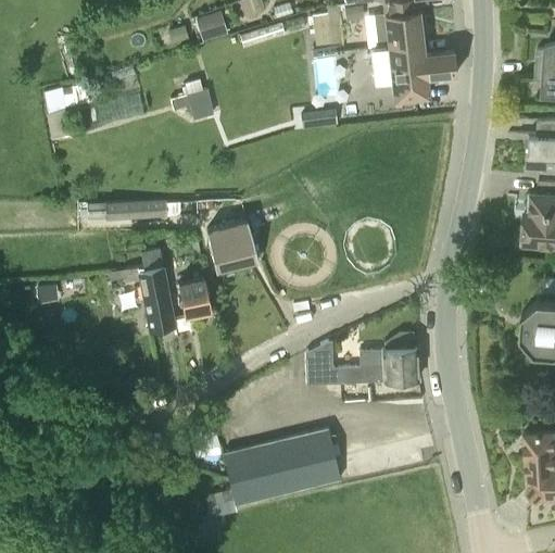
[(418,0),(392,0),(383,1),(389,47),(424,42),(418,0)]
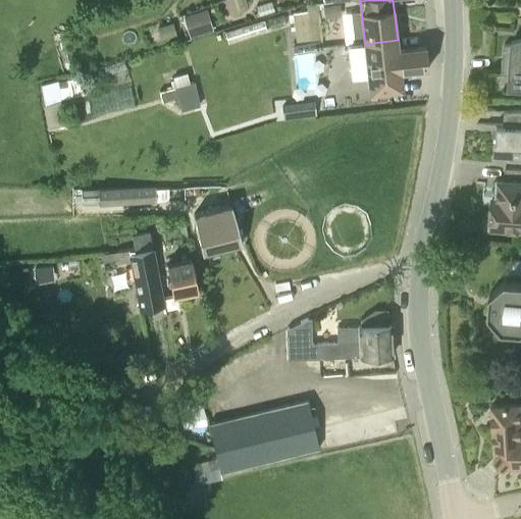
[(322,44),(318,5),(308,6),(309,13),(294,15),(294,17),(291,17),(292,34),(296,34),(297,47),(322,44)]
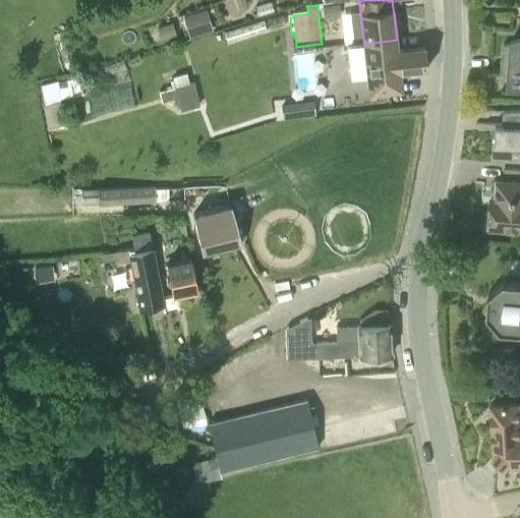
[(325,20),(342,18),(340,5),(324,7),(325,20)]
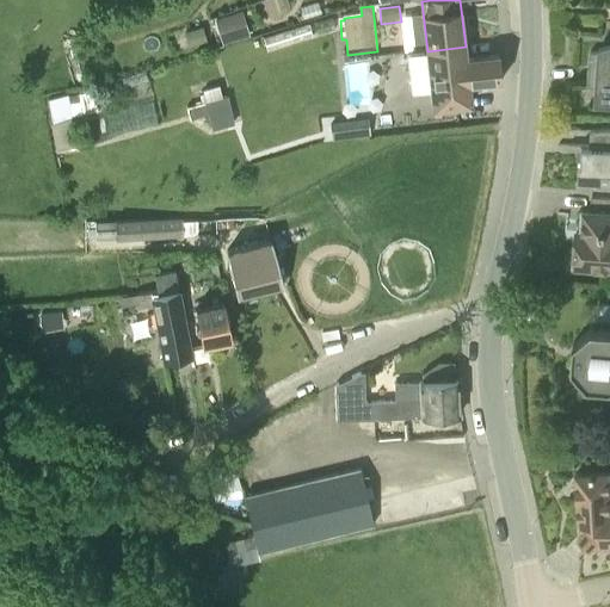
[(244,41),(235,13),(215,20),(223,47),(244,41)]
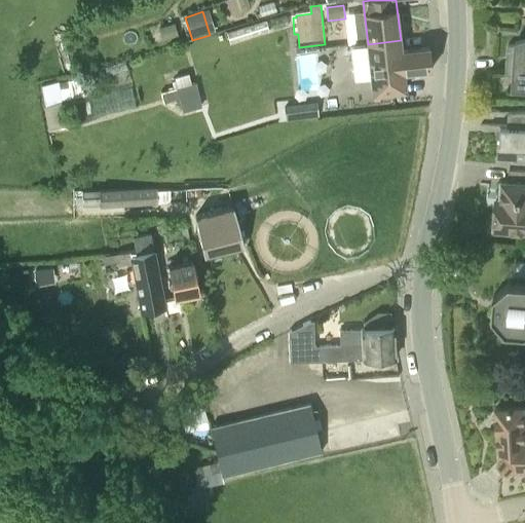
[(85,38),(80,22),(71,25),(76,41),(85,38)]
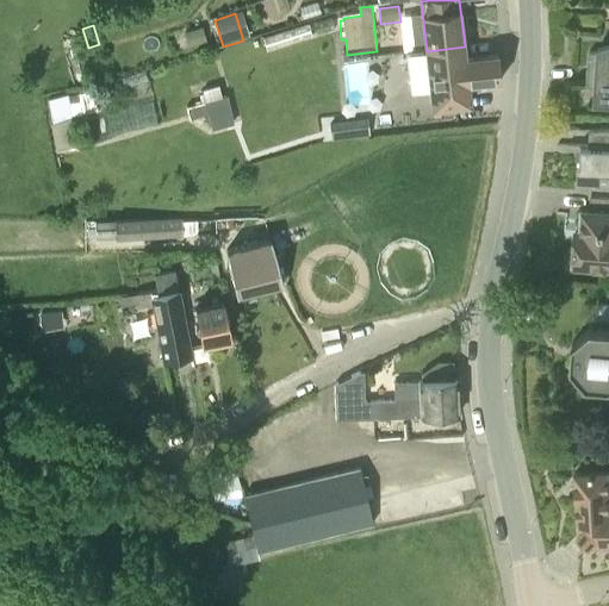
[(191,32),(194,47),(206,43),(202,29),(191,32)]
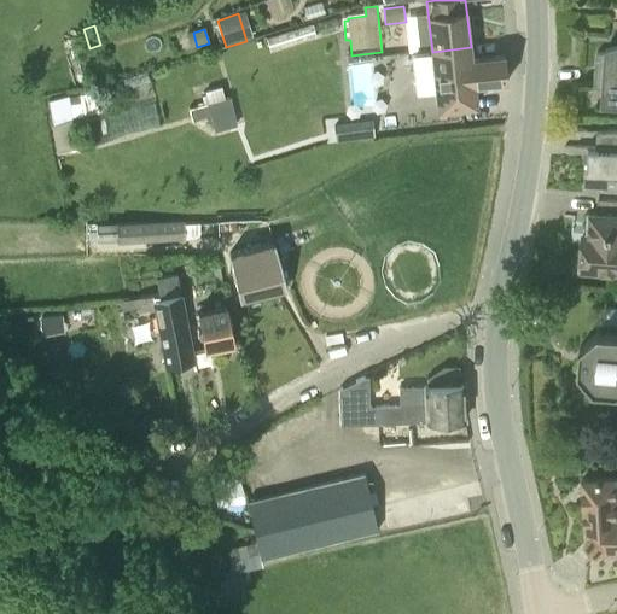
[(417,93),(437,92),(440,112),(477,107),(476,87),(510,83),(506,58),(472,62),(471,47),(432,52),(413,54),(417,93)]
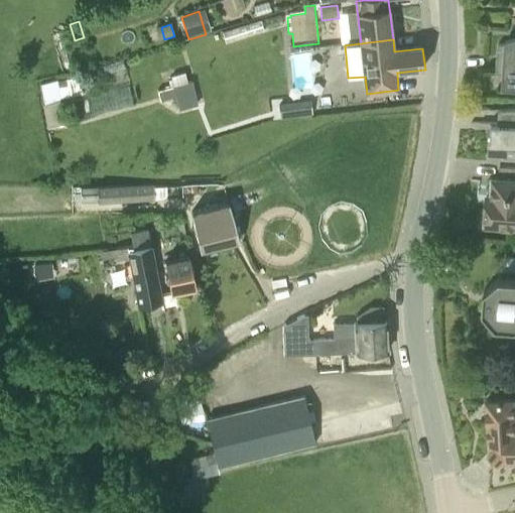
[(514,39),(513,39),(510,40),(507,41),(507,46),(500,45),(497,76),(505,76),(504,78),(514,78),(514,39)]
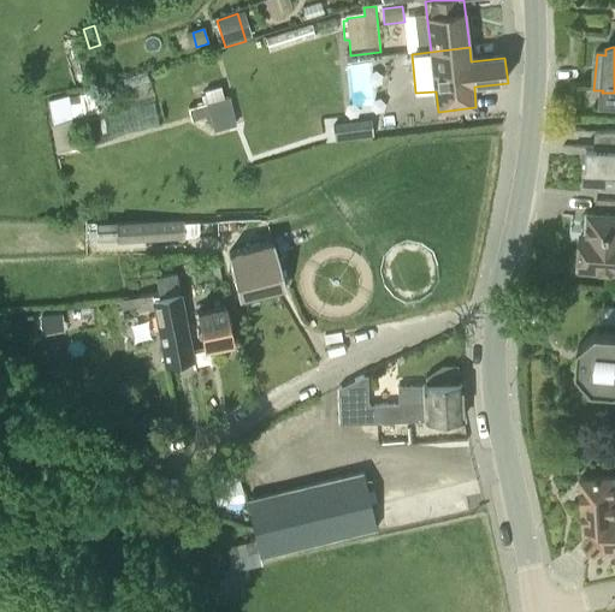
[(382,59),(380,52),(350,55),(344,55),(346,69),(370,66),(368,60),(382,59)]
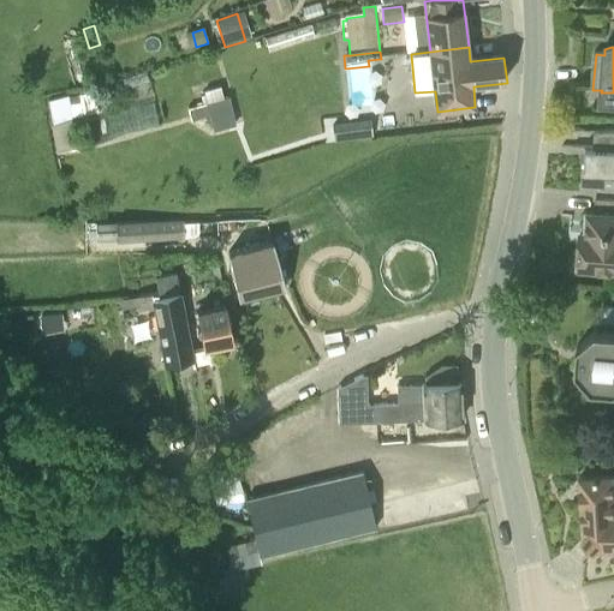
[(207,106),(210,118),(214,133),(237,126),(230,100),(225,101),(221,88),(202,94),(207,106)]
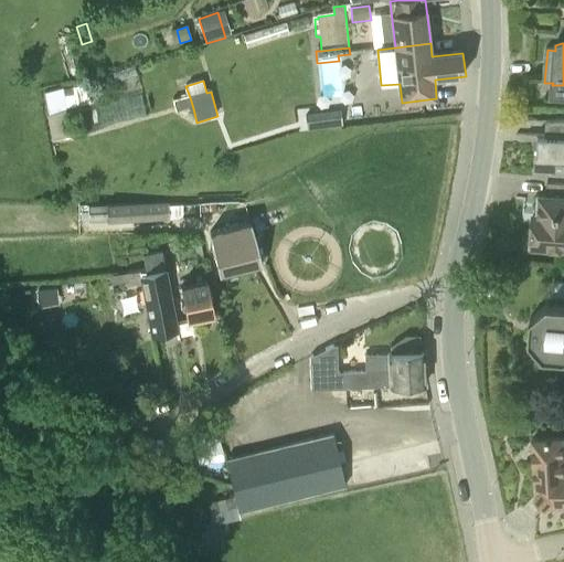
[(177,114),(193,108),(190,97),(173,103),(177,114)]
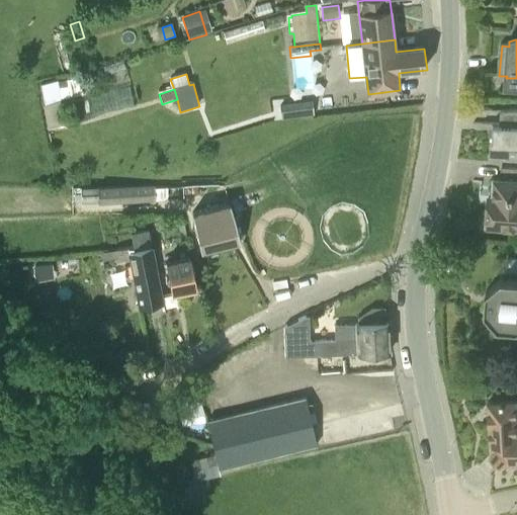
[(67,129),(61,103),(44,107),(50,132),(67,129)]
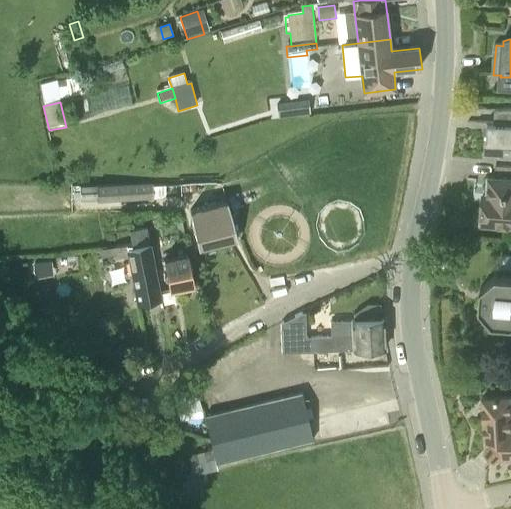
[(279,120),(295,118),(293,104),(277,106),(279,120)]
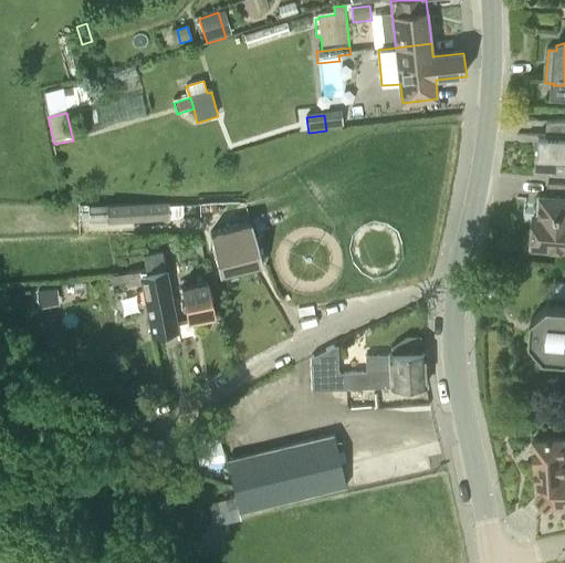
[(564,122),(550,122),(547,138),(542,138),(539,171),(556,174),(556,176),(564,177),(564,122)]
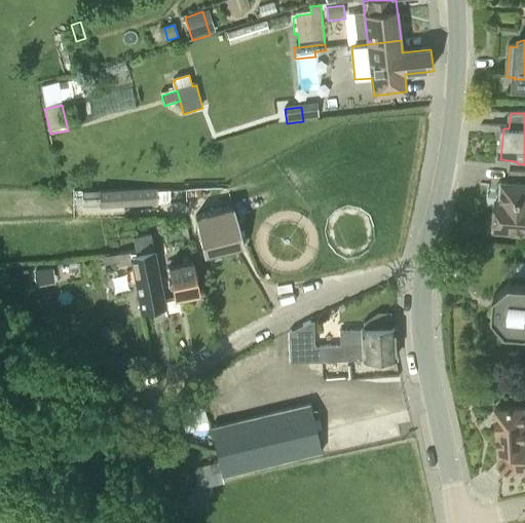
[(524,185),(503,184),(502,202),(497,201),(495,233),(524,235),(524,185)]
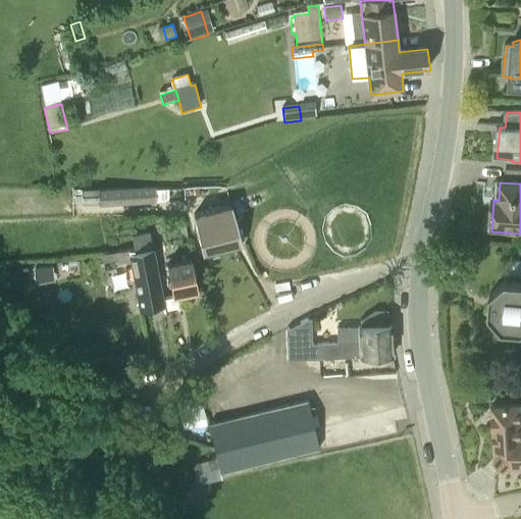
[(157,205),(157,190),(83,191),(83,192),(74,192),(74,198),(75,198),(75,206),(157,205)]
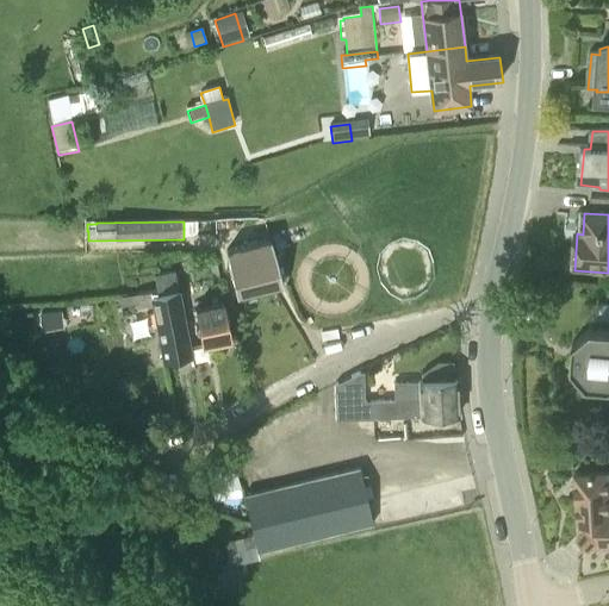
[(237,295),(284,287),(278,261),(272,242),(240,250),(241,256),(230,258),(237,295)]
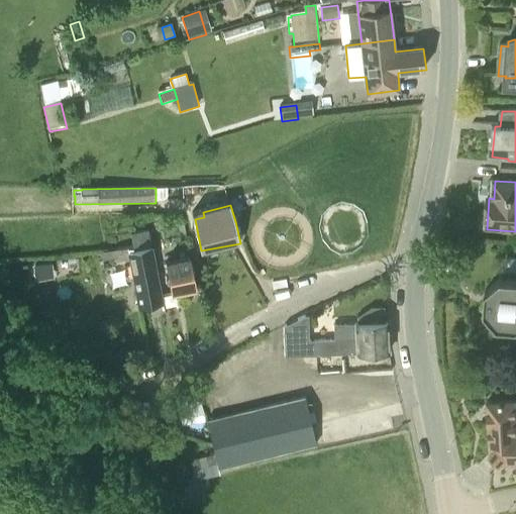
[(181,240),(187,238),(182,216),(176,217),(181,240)]
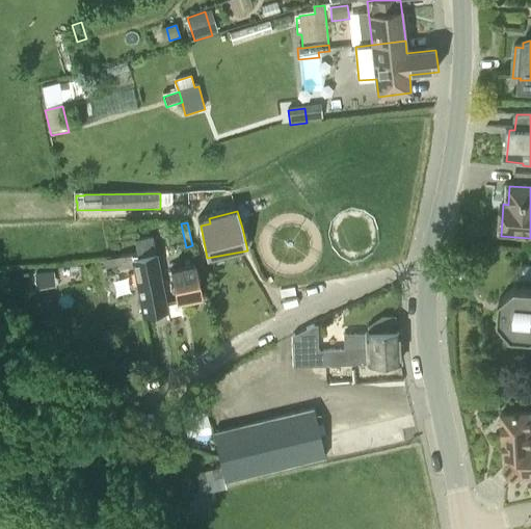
[(134,242),(137,256),(137,260),(155,257),(152,239),(134,242)]
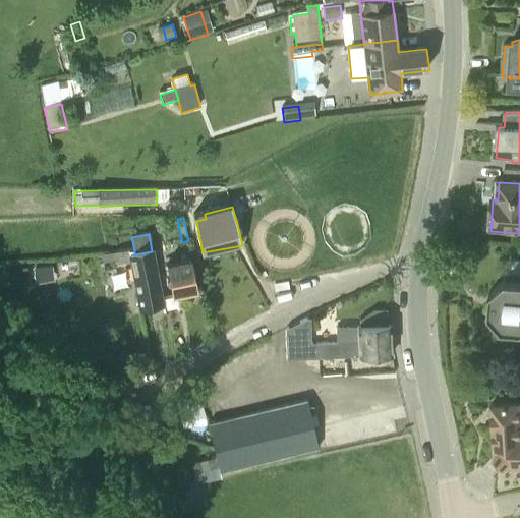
[(134,254),(134,250),(121,252),(122,262),(135,261),(138,279),(135,280),(140,310),(165,307),(154,251),(152,251),(134,254)]
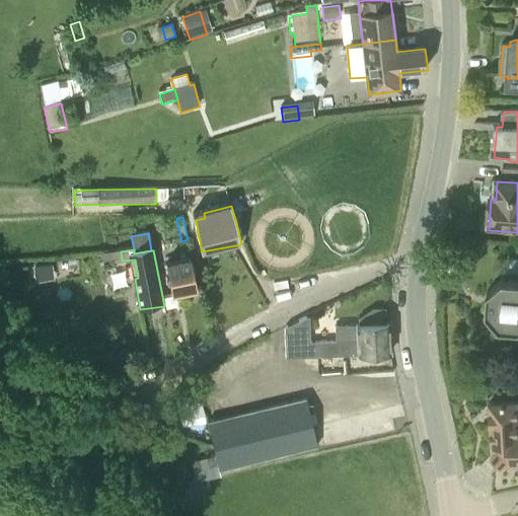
[(173,297),(198,292),(192,260),(167,265),(173,297)]
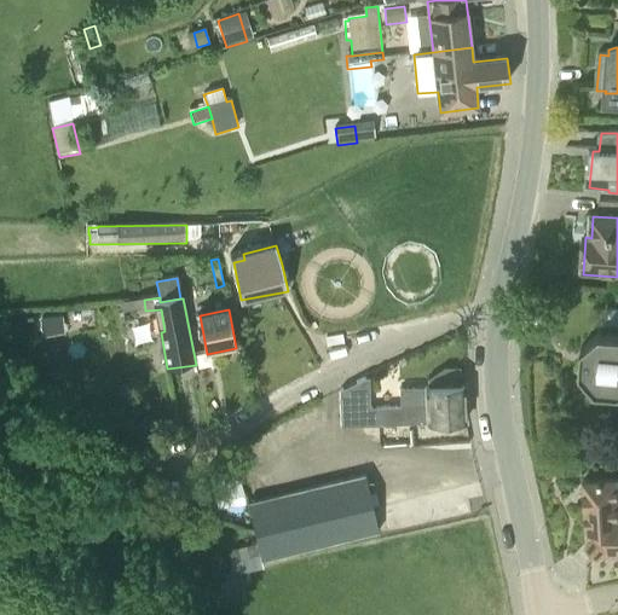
[(606,329),(617,329),(617,309),(607,309),(606,329)]
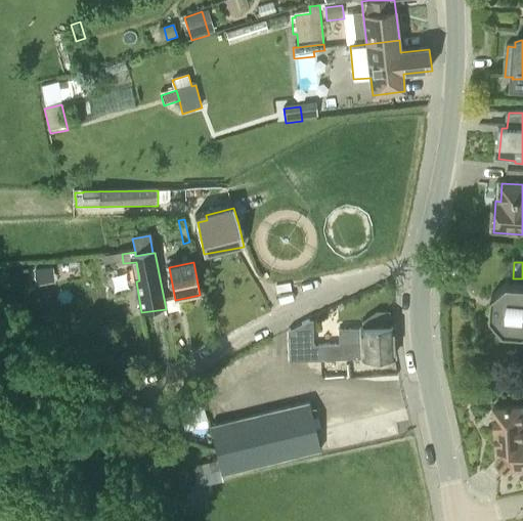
[(522,284),(513,284),(513,283),(510,281),(508,284),(508,285),(496,295),(495,294),(493,296),(493,299),(494,299),(493,314),(491,314),(491,317),(493,319),(494,319),(505,330),(504,331),(506,333),(509,334),(509,333),(522,334),(522,284)]
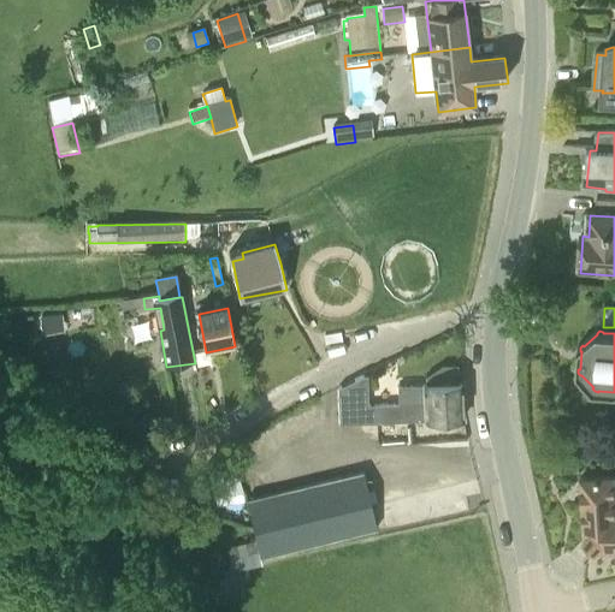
[(398,406),(365,406),(365,378),(338,391),(339,426),(367,426),(465,421),(463,386),(398,390),(398,406)]
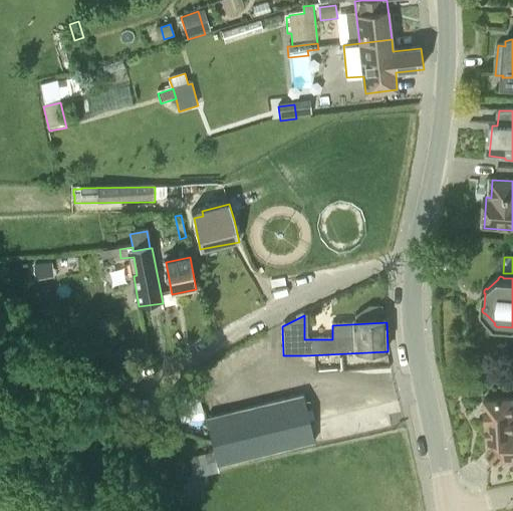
[(512,388),(500,389),(500,401),(486,401),(489,451),(488,452),(499,461),(512,460),(512,388)]
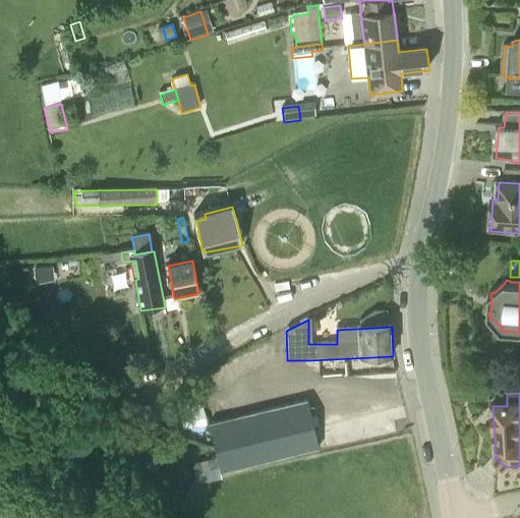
[(185,429),(199,427),(194,398),(180,400),(185,429)]
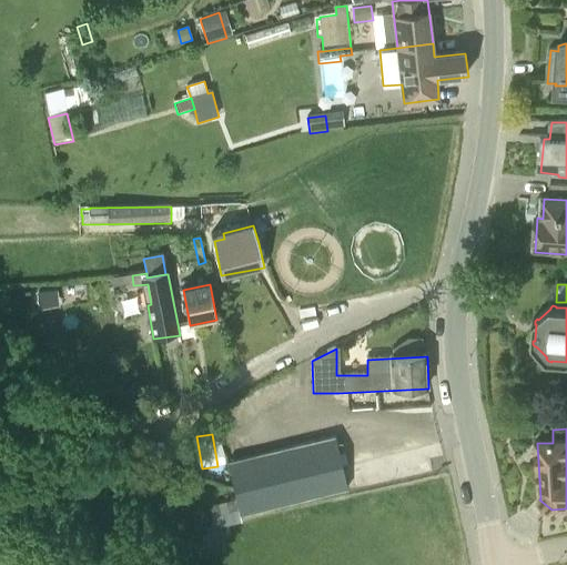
[(242,515),(350,491),(337,439),(230,464),(239,501),(241,510),(242,515)]
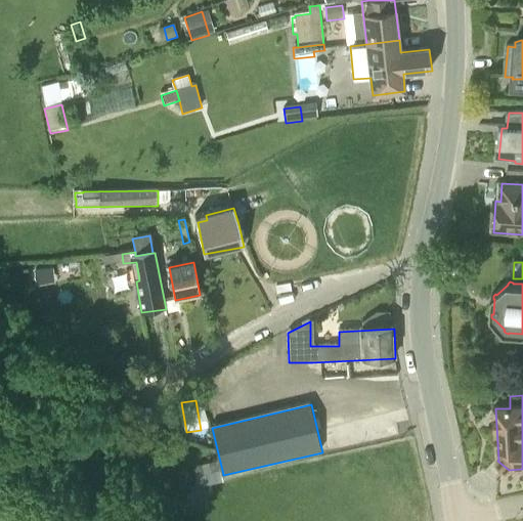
[(198,487),(223,481),(219,462),(193,467),(198,487)]
